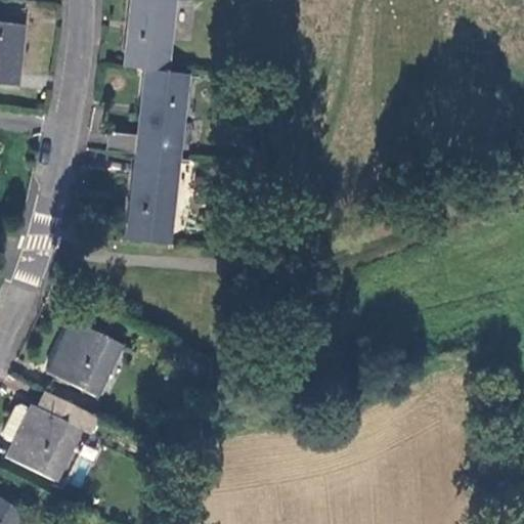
[(132,0),(125,68),(147,70),(169,73),(176,0),(132,0)]
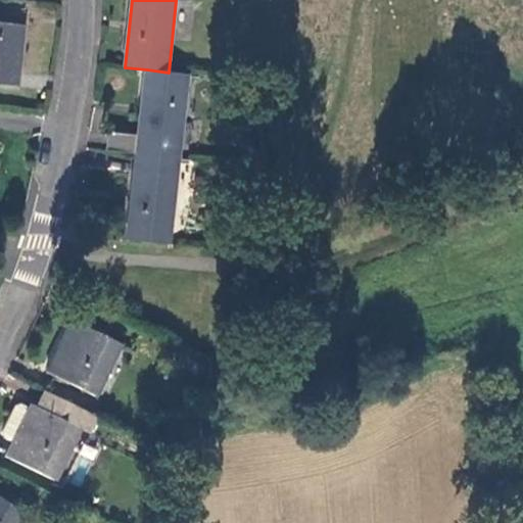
[(0,84),(18,86),(25,26),(0,21),(0,84)]
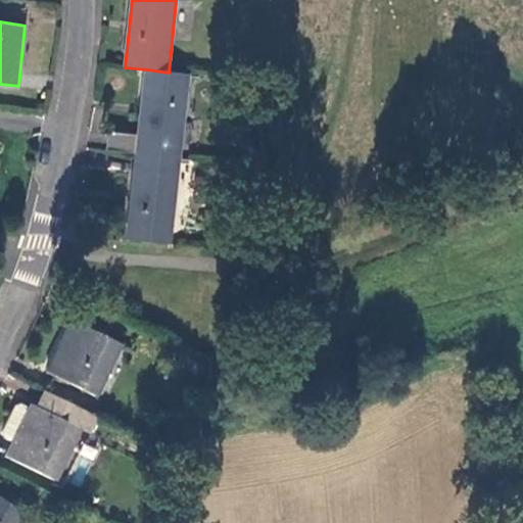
[(139,138),(138,154),(179,158),(188,75),(169,73),(147,69),(139,138)]
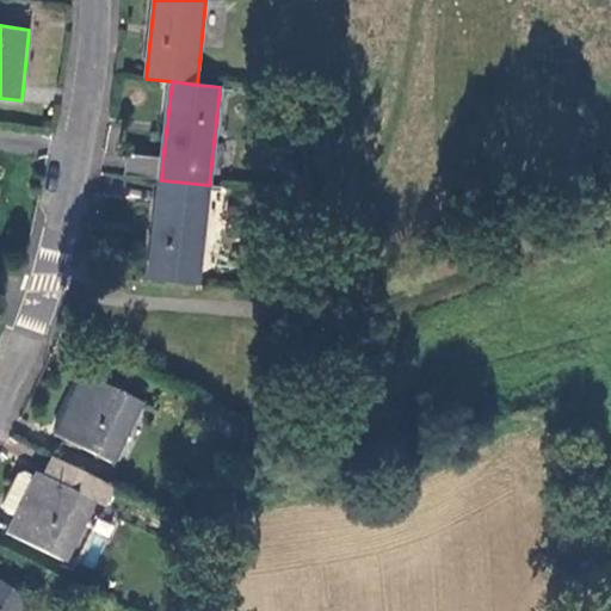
[(130,177),(161,180),(162,161),(133,158),(130,177)]
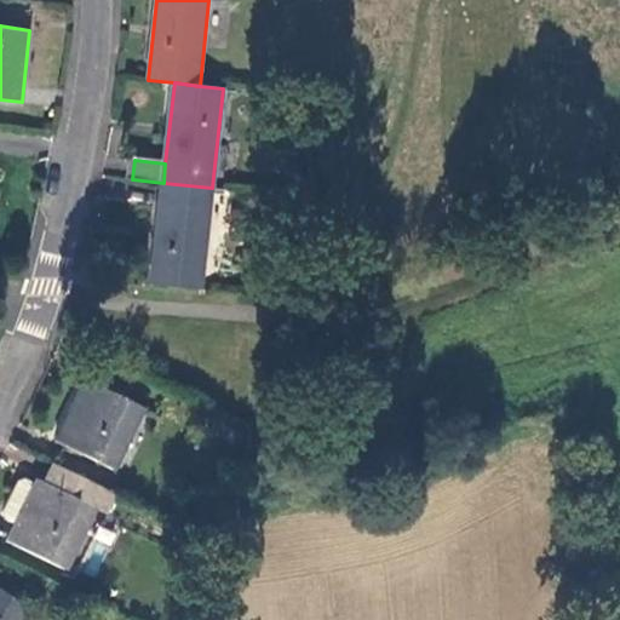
[(164,183),(153,285),(202,290),(212,188),(164,183)]
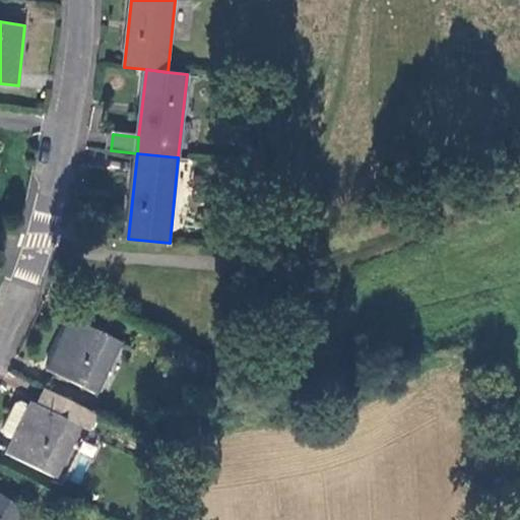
[(94,392),(119,339),(69,317),(43,370),(94,392)]
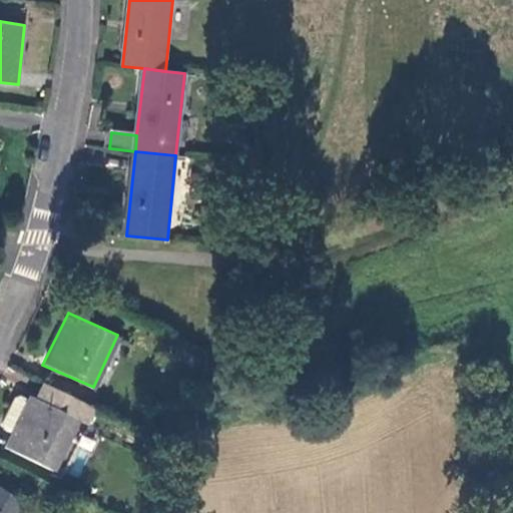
[(69,396),(40,382),(32,397),(62,411),(69,396)]
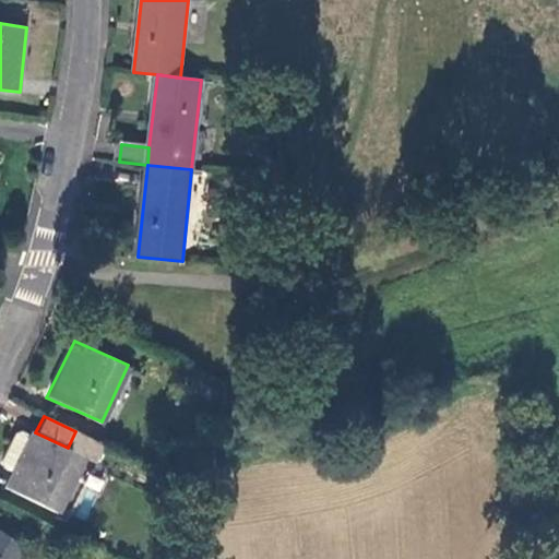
[(68,448),(35,432),(31,430),(28,436),(11,471),(3,486),(59,513),(86,456),(95,461),(103,444),(75,431),(68,448)]
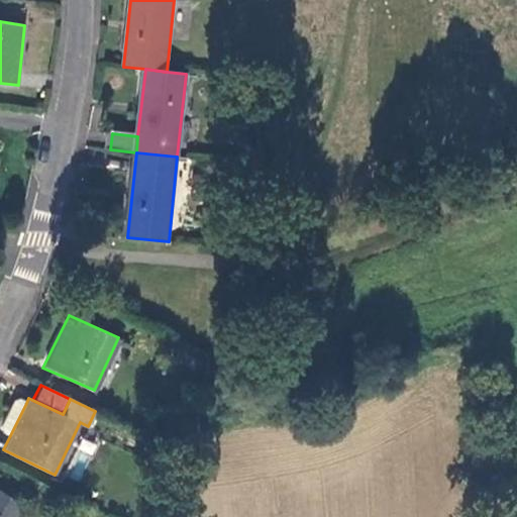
[(10,435),(26,403),(18,399),(13,400),(0,426),(2,431),(10,435)]
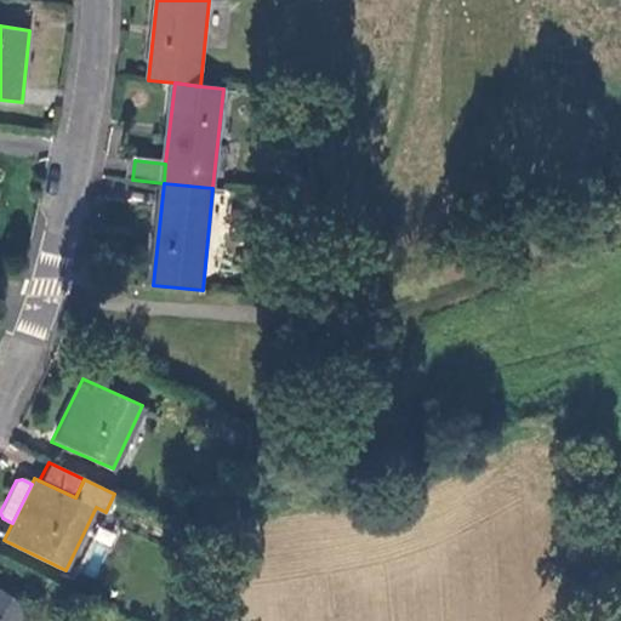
[(0,620),(16,620),(26,609),(0,591),(0,620)]
